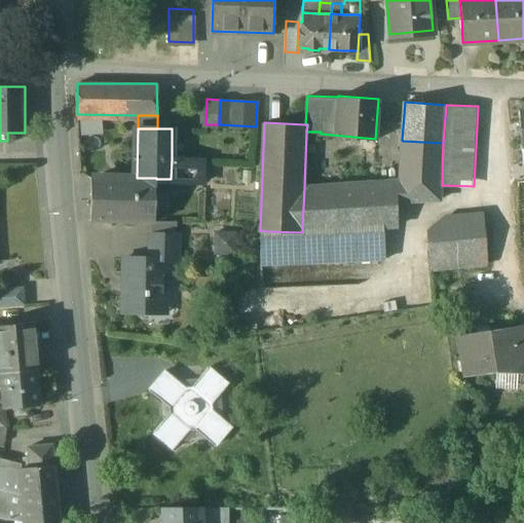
[(404,183),(304,188),(302,228),(305,229),(383,231),(397,231),(397,219),(440,219),(442,185),(443,143),(403,141),(404,183)]
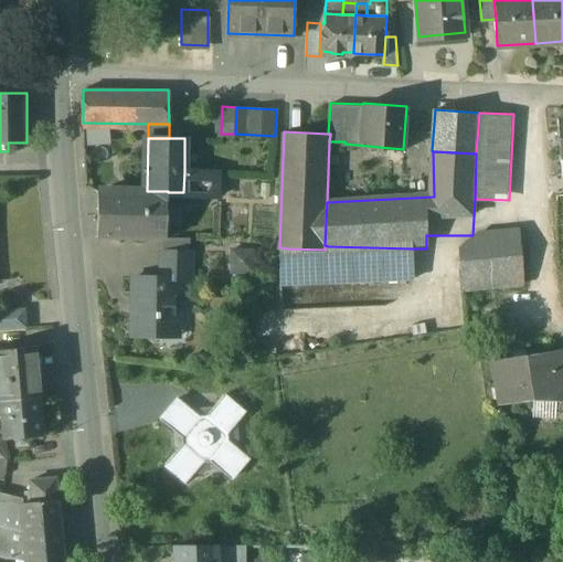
[(220,172),(184,171),(183,192),(219,193),(220,172)]
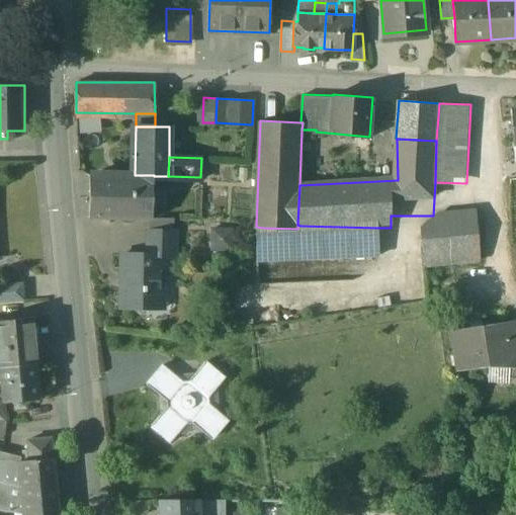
[(135,175),(91,174),(90,217),(153,218),(153,217),(154,194),(154,176),(154,175),(135,175)]
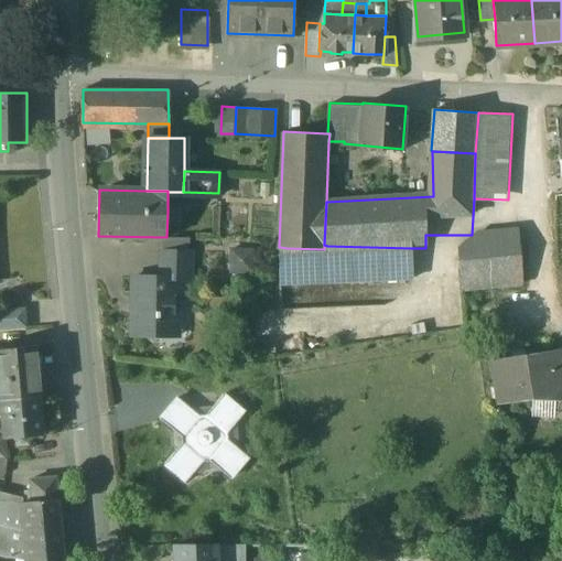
[(183,236),(182,212),(168,212),(166,236),(183,236)]
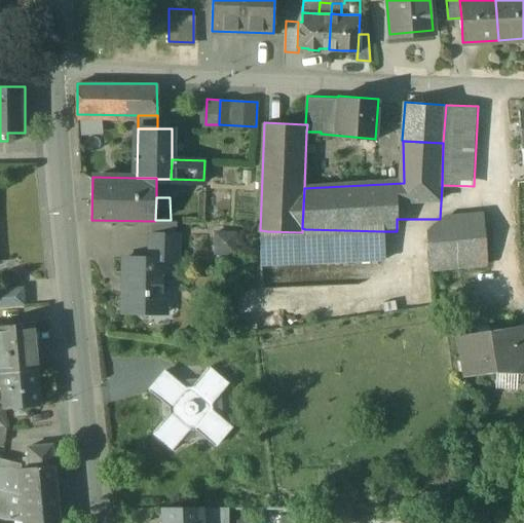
[(485,214),(445,217),(428,230),(429,243),(486,237),(485,214)]
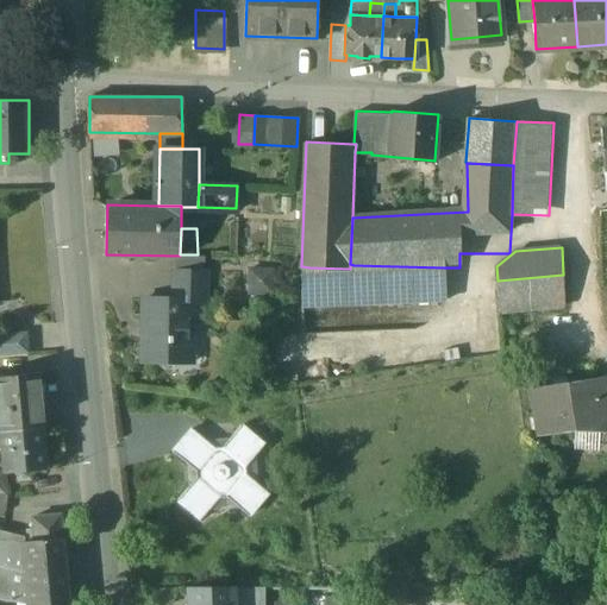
[(267,263),(248,266),(250,283),(270,279),(267,263)]
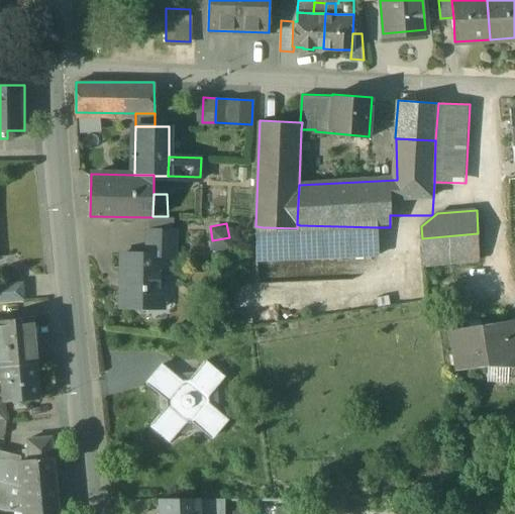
[(377,227),(300,225),(297,224),(297,228),(296,241),(262,239),(263,227),(256,226),(259,260),(375,260),(377,245),(377,227)]
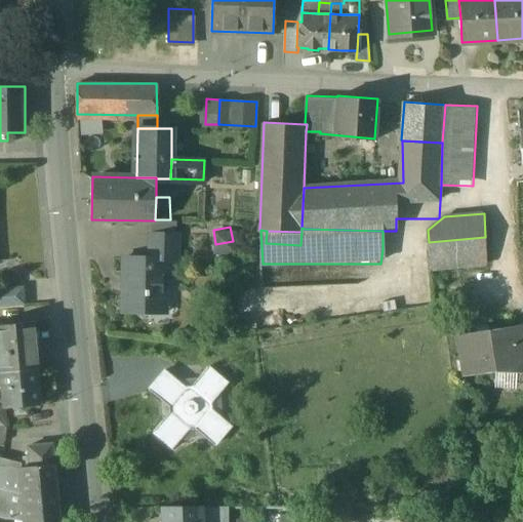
[(302,232),(267,231),(266,243),(300,245),(302,232)]
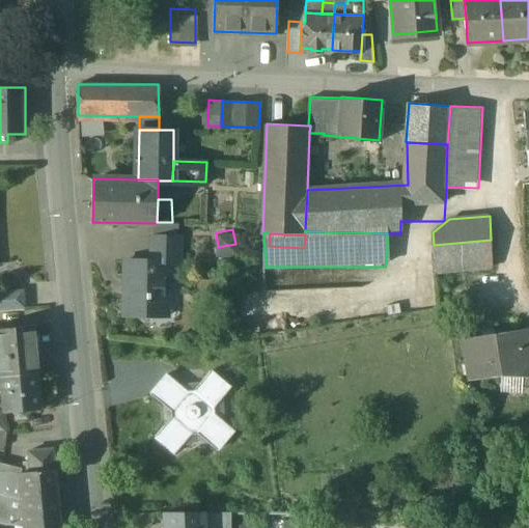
[(179,235),(152,235),(151,259),(169,259),(169,261),(179,261),(179,235)]
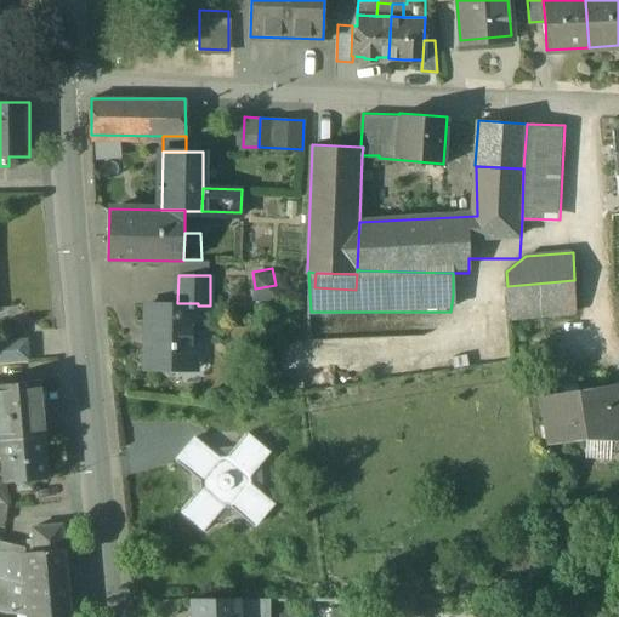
[(507,286),(506,286),(509,314),(575,310),(574,280),(507,286)]
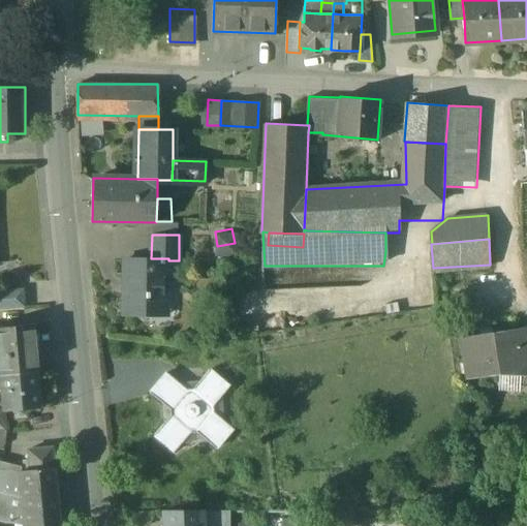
[(151,258),(125,258),(124,312),(136,312),(136,313),(143,318),(149,318),(154,314),(154,312),(155,313),(155,306),(160,301),(167,301),(168,260),(168,258),(151,258)]
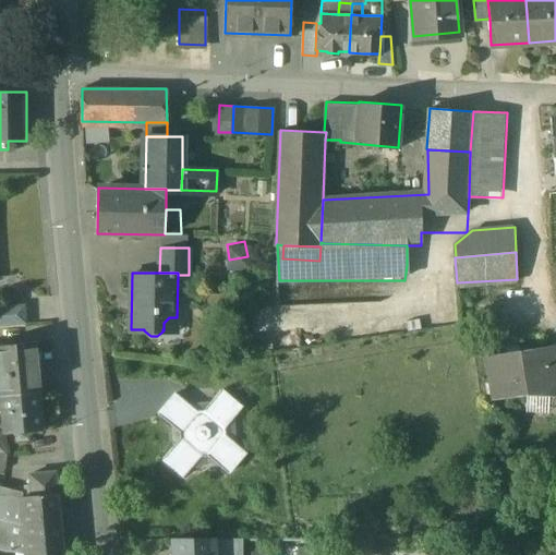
[(25,304),(0,305),(0,323),(26,322),(25,304)]
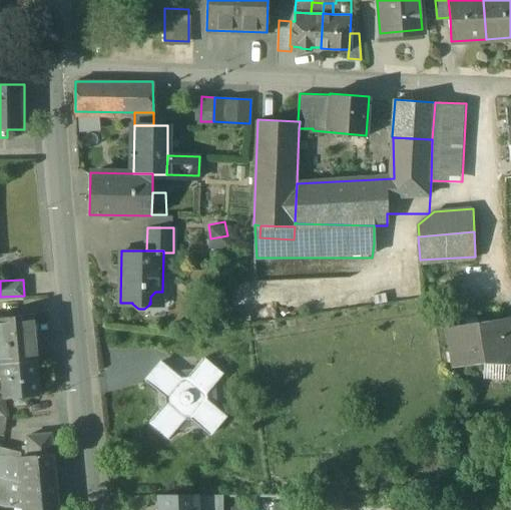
[(32,314),(0,316),(0,362),(1,363),(37,360),(32,314)]
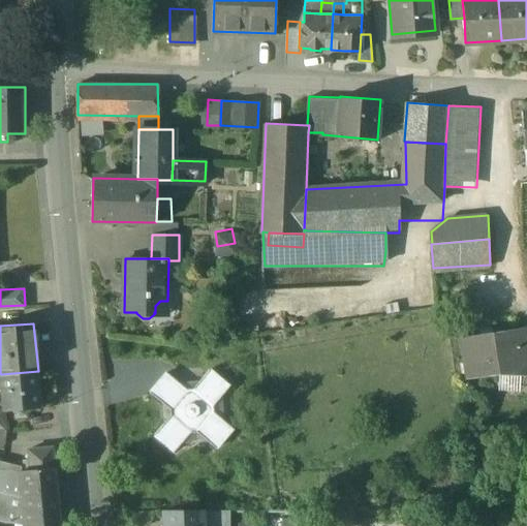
[(526,336),(525,328),(462,337),(468,378),(500,373),(526,373),(526,336)]
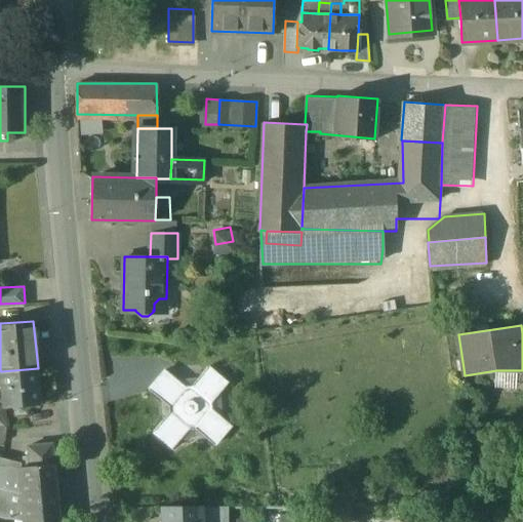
[(164,366),(149,387),(172,404),(153,430),(174,445),(192,423),(219,444),(236,422),(212,404),(231,379),(209,362),(191,386),(164,366)]
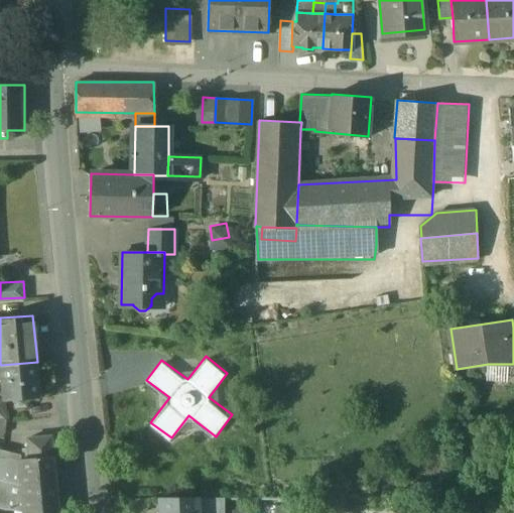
[(37,362),(1,365),(1,374),(4,400),(40,396),(37,362)]
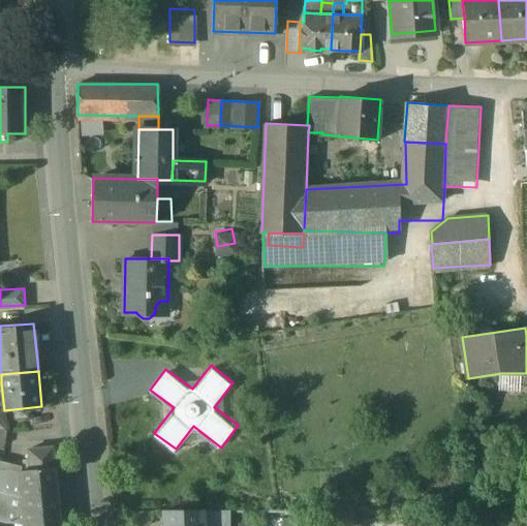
[(54,445),(29,449),(30,468),(56,466),(54,445)]
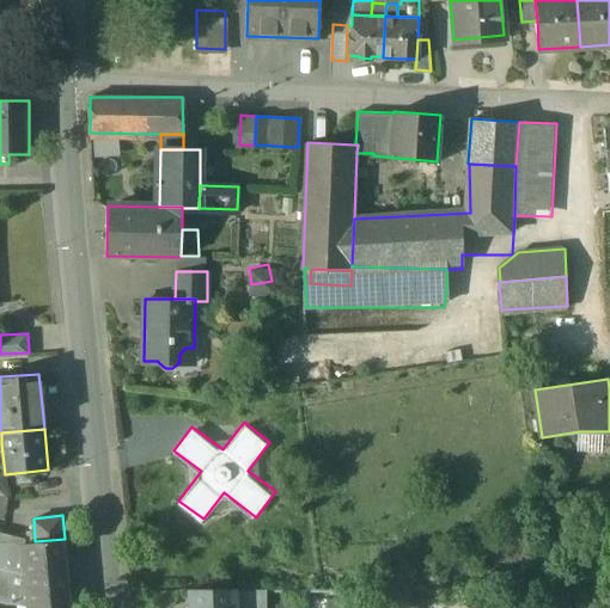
[(24,542),(0,535),(0,565),(28,572),(24,542)]
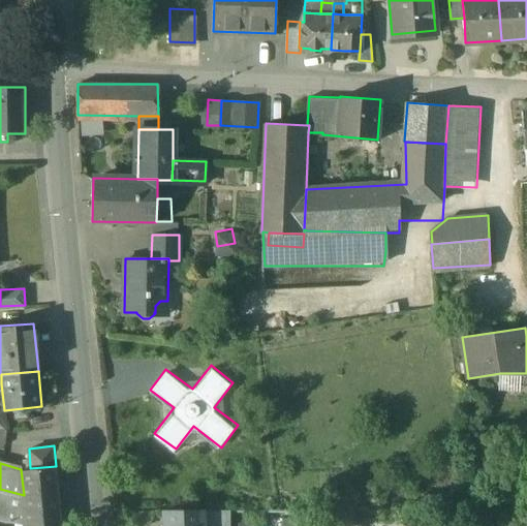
[(30,468),(21,469),(24,495),(58,492),(56,466),(30,468)]
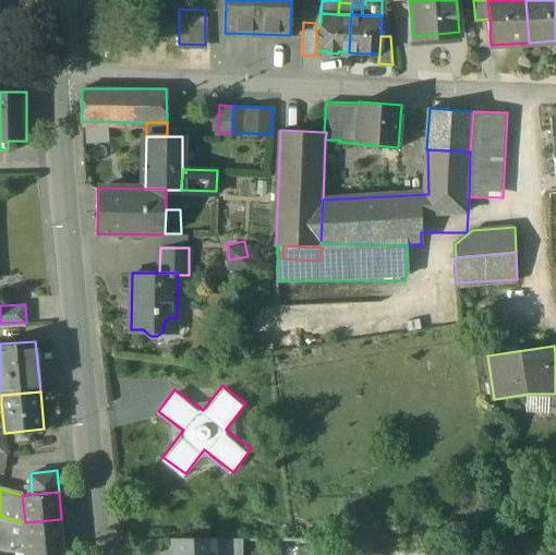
[(0,516),(0,546),(27,552),(27,550),(25,522),(0,516)]
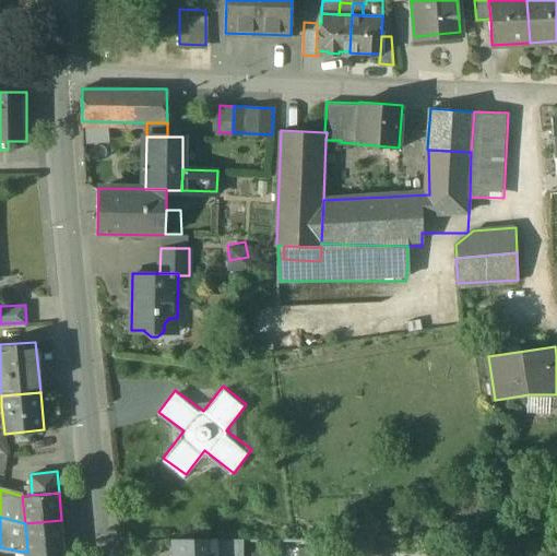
[(61,520),(25,523),(27,551),(63,547),(61,520)]
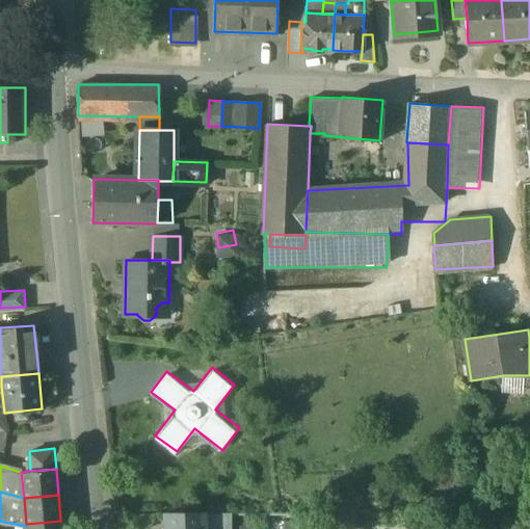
[(205,528),(205,512),(164,512),(164,528),(205,528)]
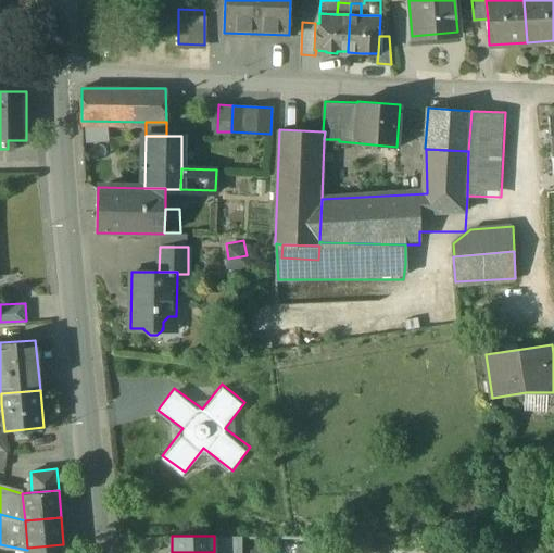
[(242,552),(242,536),(214,536),(214,552),(242,552)]
